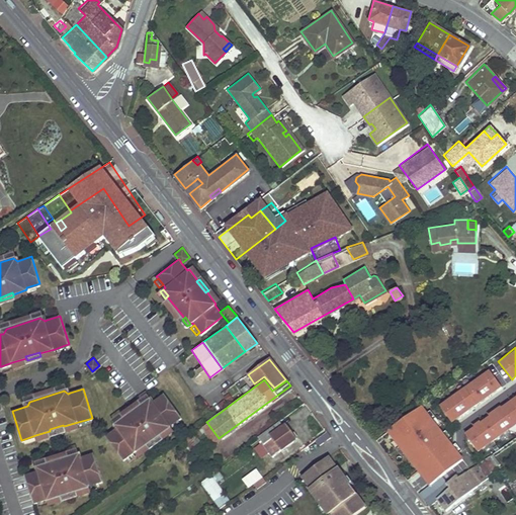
[(475,448),(515,422),(515,390),(476,416),(478,419),(461,429),(475,448)]
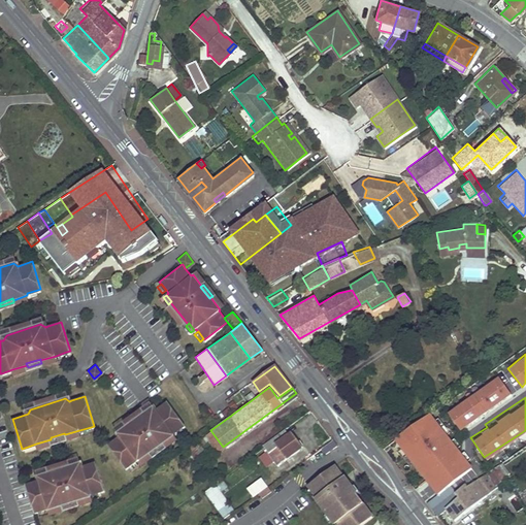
[(185,424),(167,401),(158,408),(156,409),(151,408),(121,430),(120,435),(118,436),(108,445),(125,467),(128,465),(137,459),(138,461),(150,452),(150,451),(161,443),(162,444),(174,435),(173,433),(182,427),(185,424)]
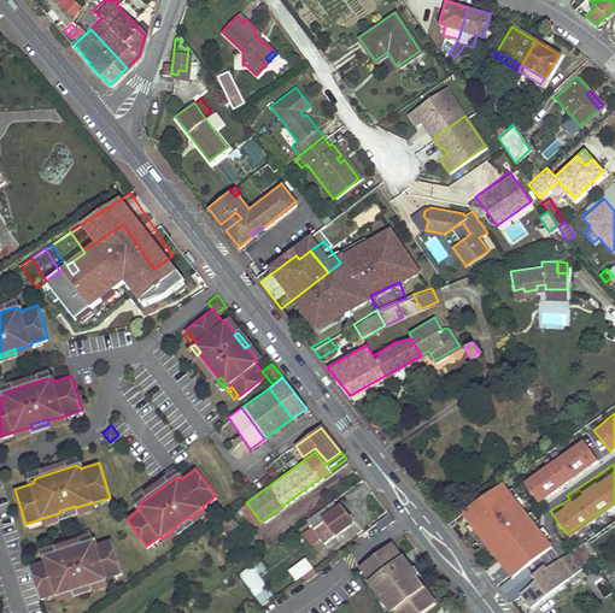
[(549,499),(543,491),(536,499),(539,505),(549,499)]
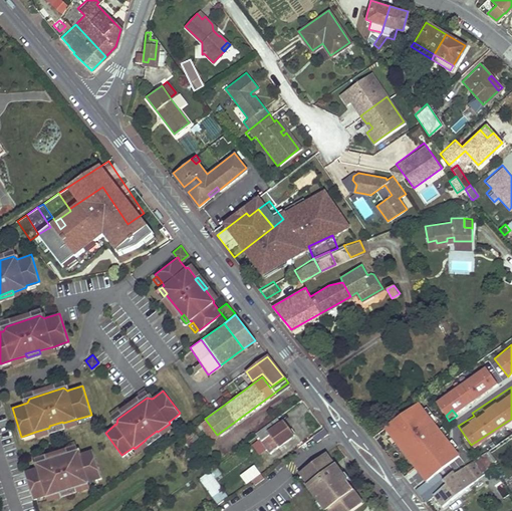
[(179,419),(177,416),(169,422),(170,424),(171,425),(179,419)]
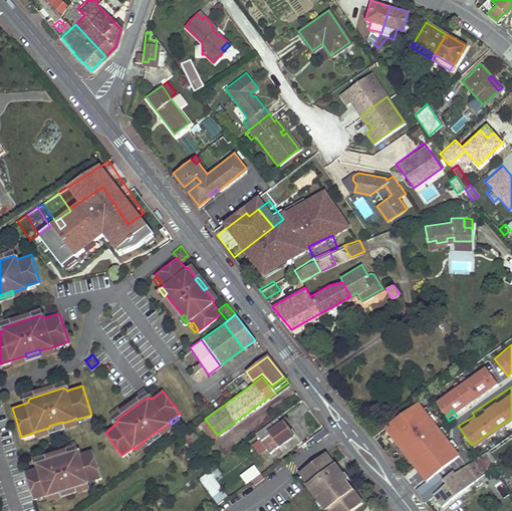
[(281,421),(277,416),(255,432),(270,451),(294,434),(283,419),(281,421)]
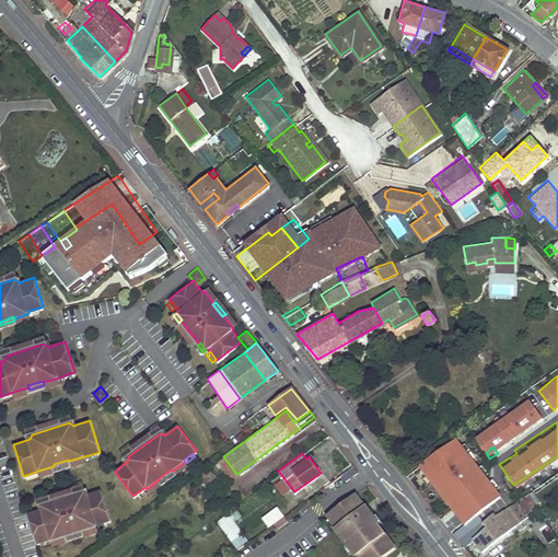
[(500,456),(498,453),(489,459),(491,462),(500,456)]
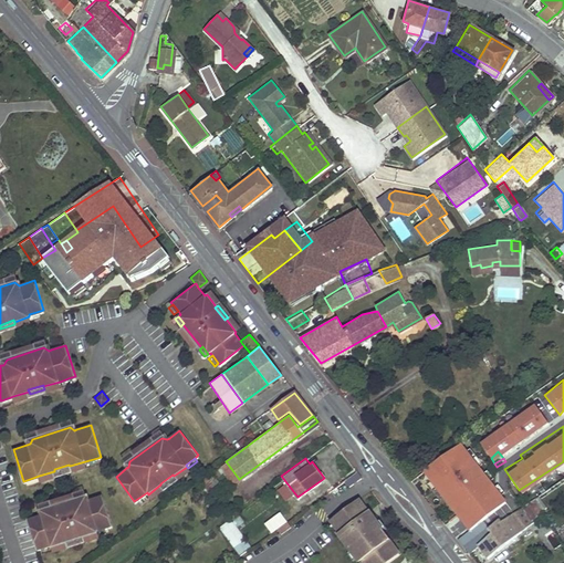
[(239,479),(226,461),(218,466),(231,485),(239,479)]
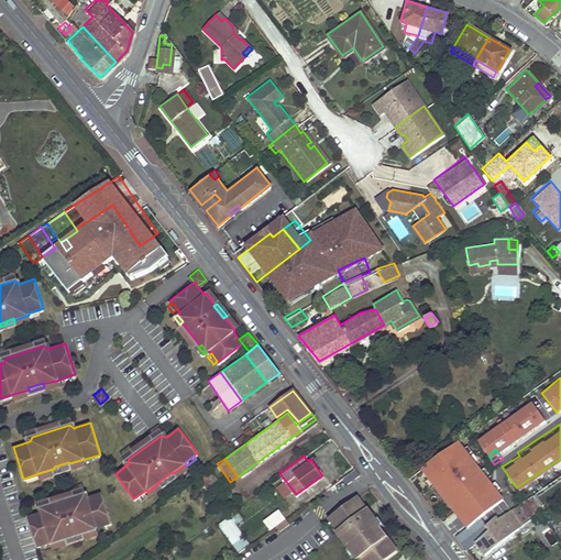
[(439,475),(428,461),(408,476),(419,491),(439,475)]
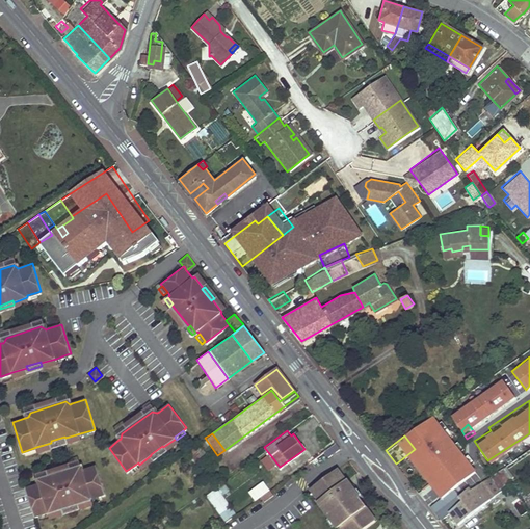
[(64,437),(51,441),(51,443),(52,445),(65,441),(65,438),(64,437)]
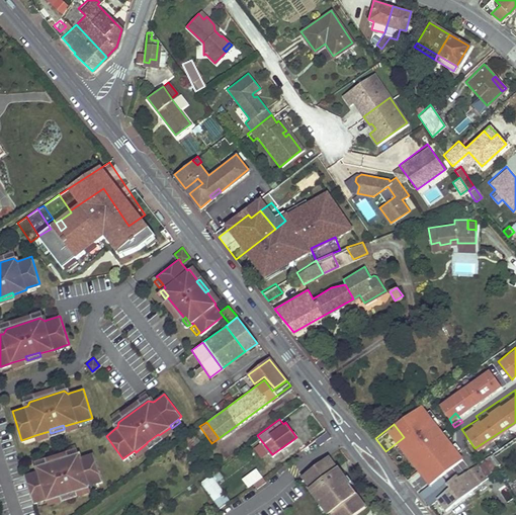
[(158,434),(147,442),(147,443),(149,445),(160,437),(159,435),(158,434)]
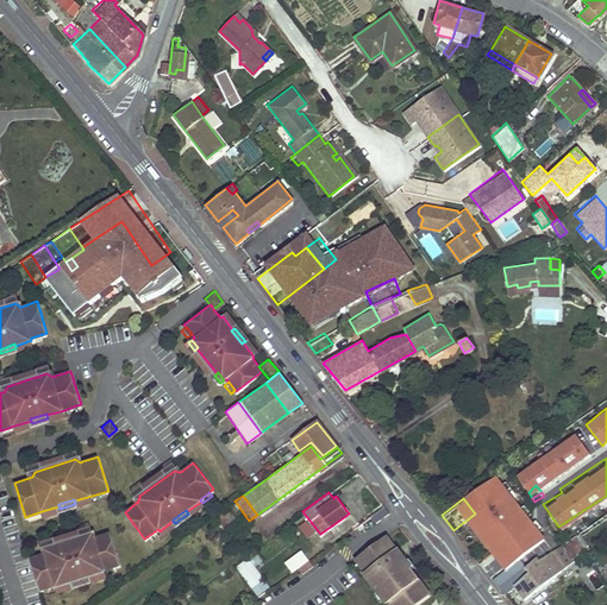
[(496,541),(475,514),(454,530),(474,558),(496,541)]
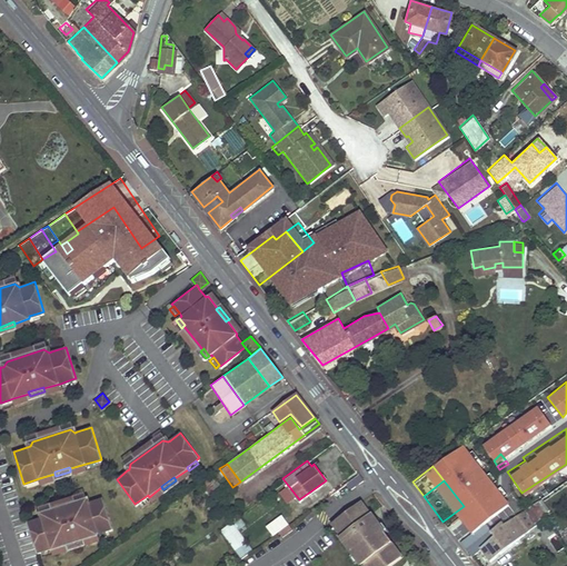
[(537,498),(531,490),(526,495),(533,503),(535,500),(537,498)]
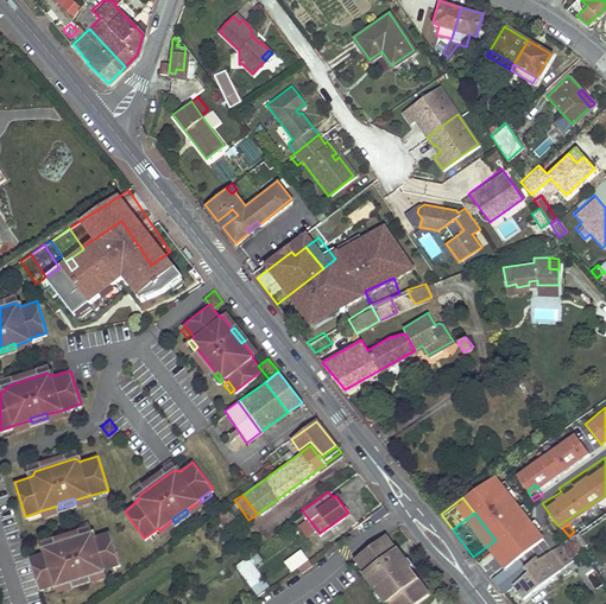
[(158,528),(147,535),(151,539),(161,533),(159,531),(158,528)]
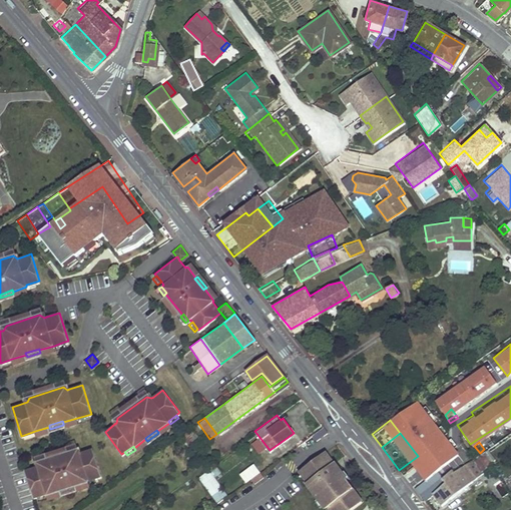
[(74,450),(41,461),(38,466),(36,466),(25,470),(33,497),(37,496),(46,493),(47,494),(61,490),(60,489),(74,484),(74,486),(88,482),(88,480),(97,476),(101,475),(92,449),(81,452),(79,453),(74,450)]
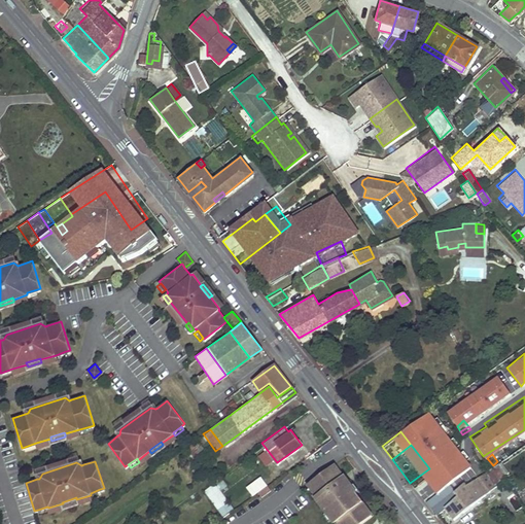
[(484,472),(477,462),(466,469),(460,462),(452,468),(451,467),(424,487),(441,509),(444,507),(458,495),(454,489),(462,483),(465,487),(474,481),(477,478),(484,472)]
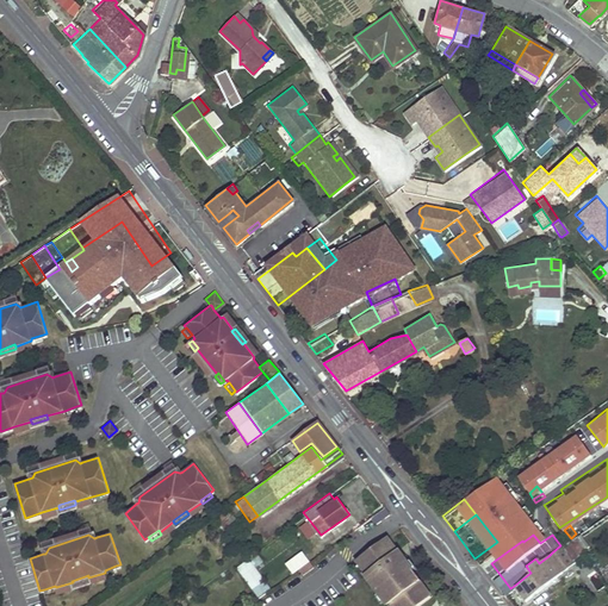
[(399,556),(384,536),(355,557),(365,570),(363,573),(385,604),(389,601),(392,605),(413,605),(428,595),(417,580),(419,579),(401,556),(399,556)]
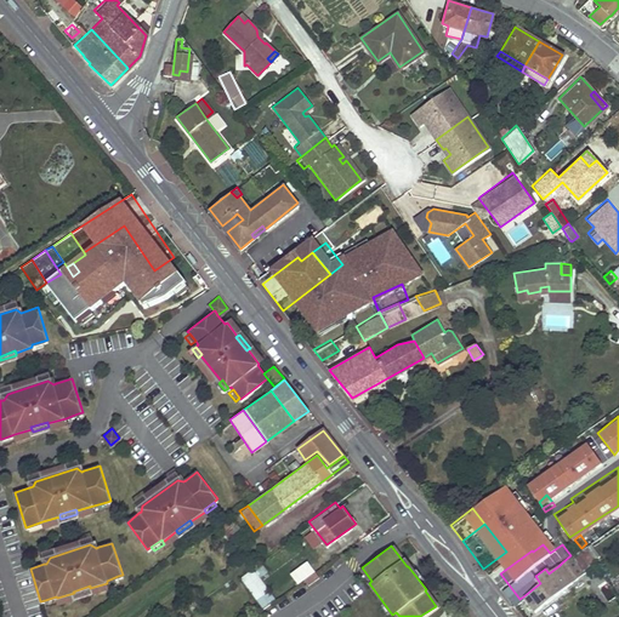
[(594,559),(584,546),(581,548),(571,555),(574,560),(581,567),(594,559)]
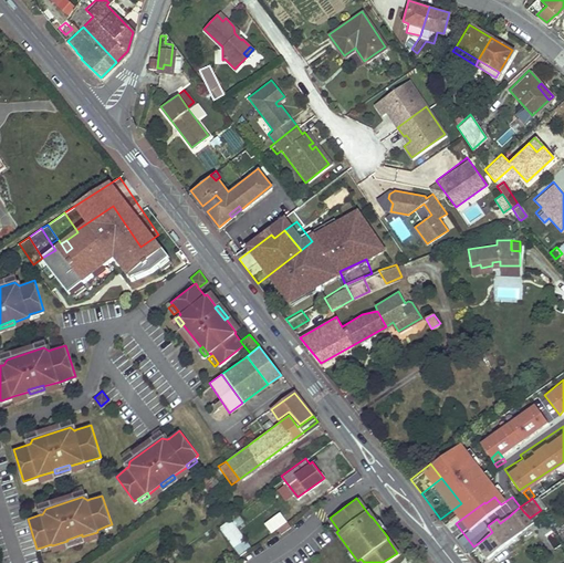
[(523,511),(520,507),(512,513),(515,518),(523,511)]
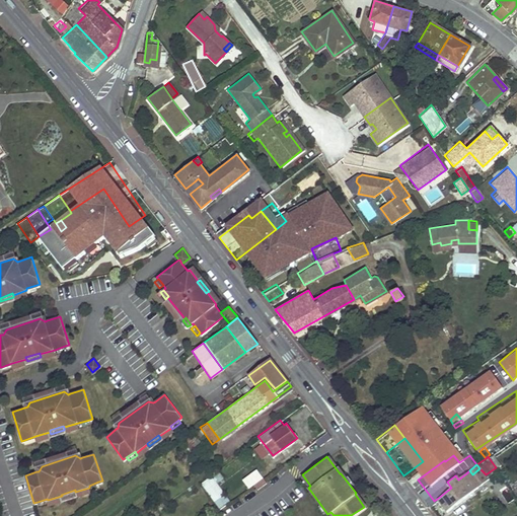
[(472,474),(469,470),(466,473),(476,486),(479,484),(472,474)]
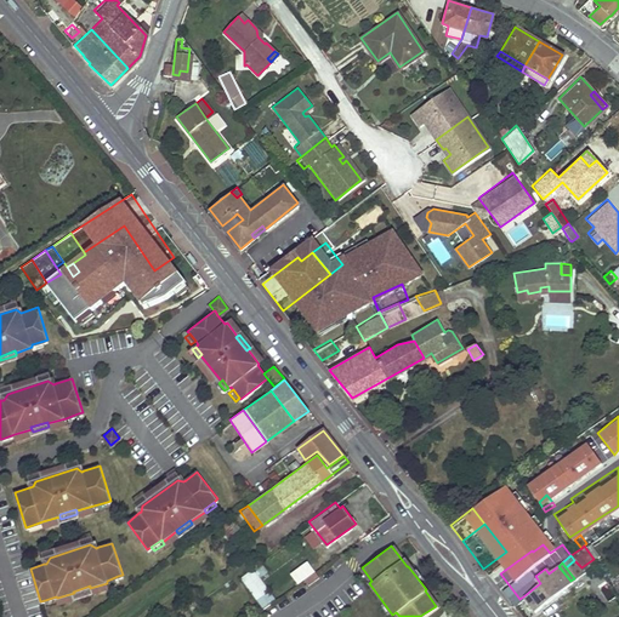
[(253,566),(239,576),(255,598),(262,607),(274,598),(253,566)]
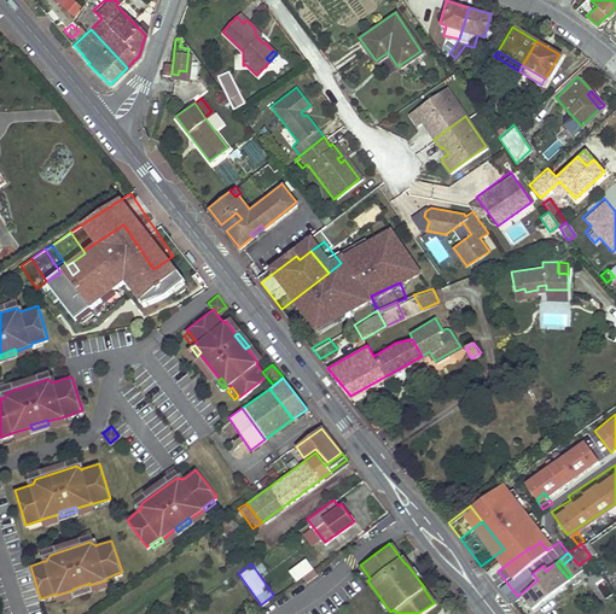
[(568,578),(556,563),(546,571),(542,566),(533,573),(538,580),(521,594),(530,607),(568,578)]
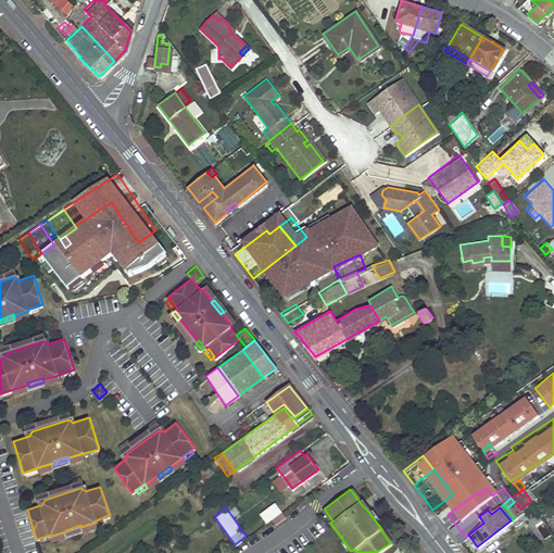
[(280,511),(271,518),(274,523),(284,516),(280,511)]
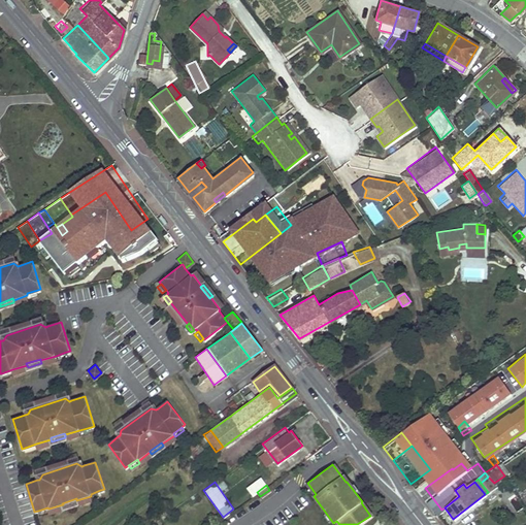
[(514,490),(505,494),(513,509),(522,503),(514,490)]
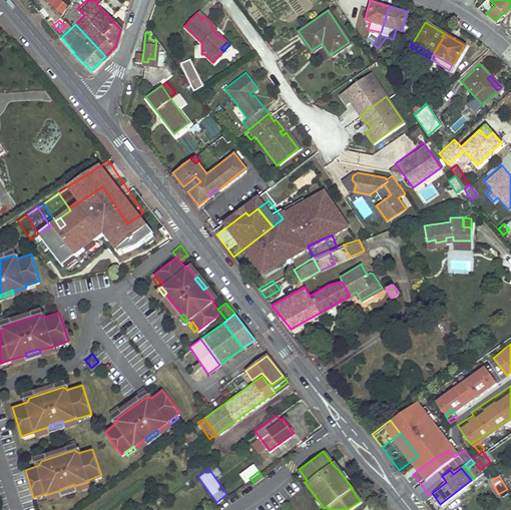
[(74,484),(60,489),(61,490),(62,492),(75,488),(74,486),(74,484)]
